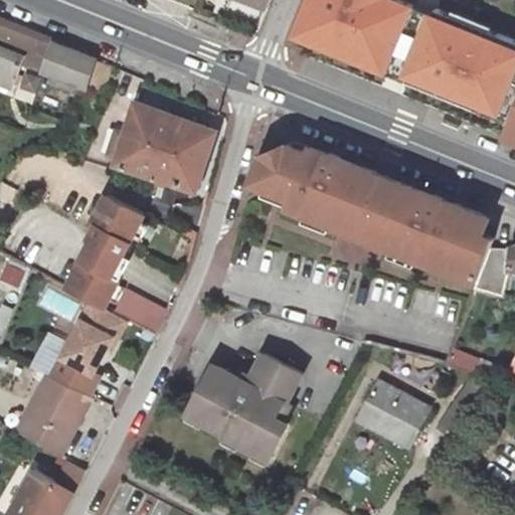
[(440,1),(440,0),(307,0),(300,18),(350,38),(346,48),(348,52),(351,53),(352,50),(357,52),(356,55),(359,56),(363,55),(366,45),(414,65),(421,45),(435,14),(455,22),(460,9),(440,1)]
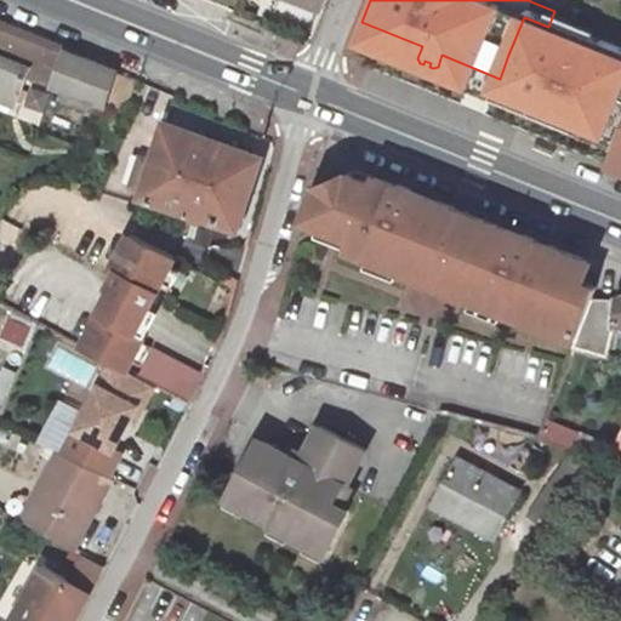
[(548,27),(524,17),(508,55),(534,64),(548,27)]
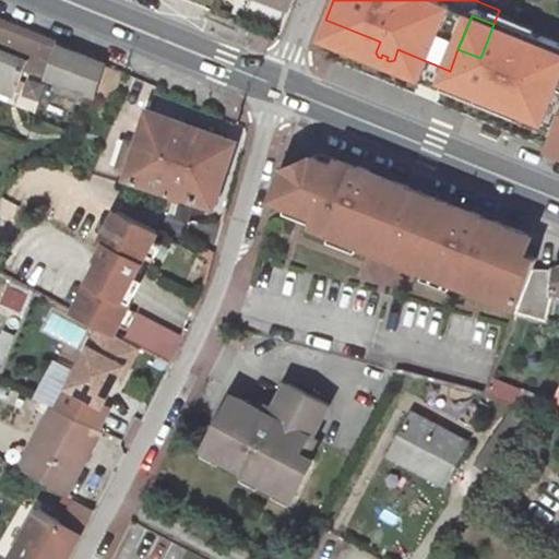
[(0,21),(0,86),(14,92),(23,68),(50,78),(61,46),(0,21)]
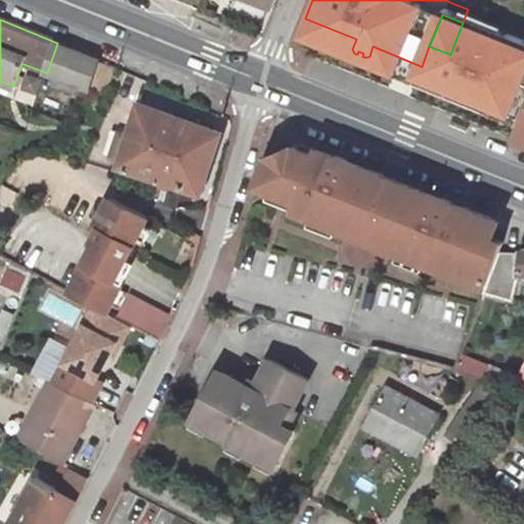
[(57,43),(47,73),(89,88),(98,59),(57,43)]
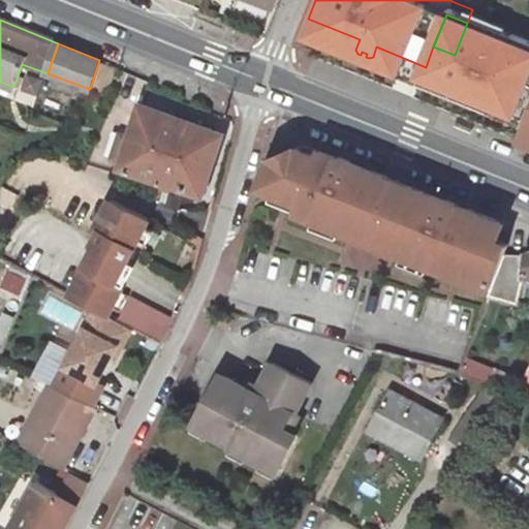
[(106,95),(116,67),(99,60),(90,89),(106,95)]
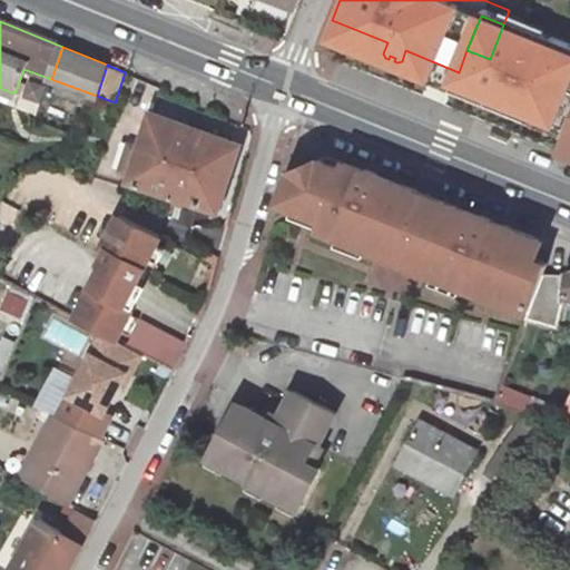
[(133,172),(129,180),(168,194),(163,210),(170,213),(177,197),(219,212),(242,145),(151,110),(140,146),(133,172)]
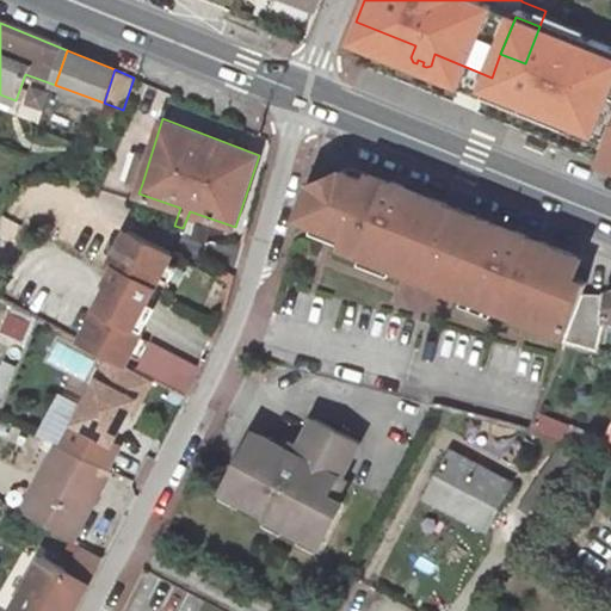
[(610,129),(598,162),(610,167),(610,129)]
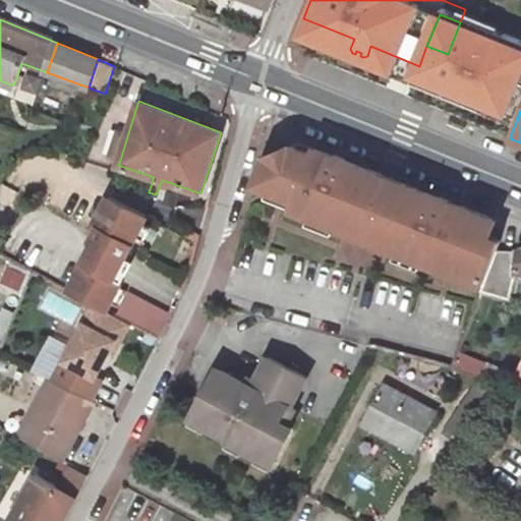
[(449,120),(447,126),(463,133),(466,126),(449,120)]
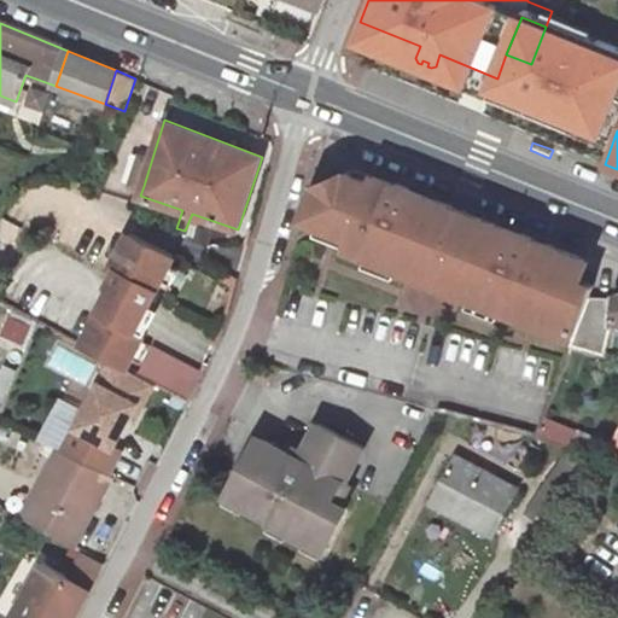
[(152,158),(140,155),(132,182),(144,186),(152,158)]
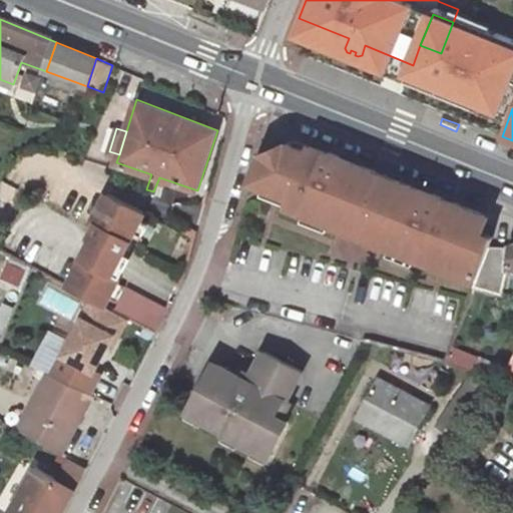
[(479,272),(489,245),(493,237),(482,233),(489,216),(313,145),(310,152),(288,143),(264,153),(252,180),(292,197),(289,205),(336,224),(336,223),(339,215),(391,236),(388,244),(388,245),(449,270),(449,269),(452,261),(479,272)]
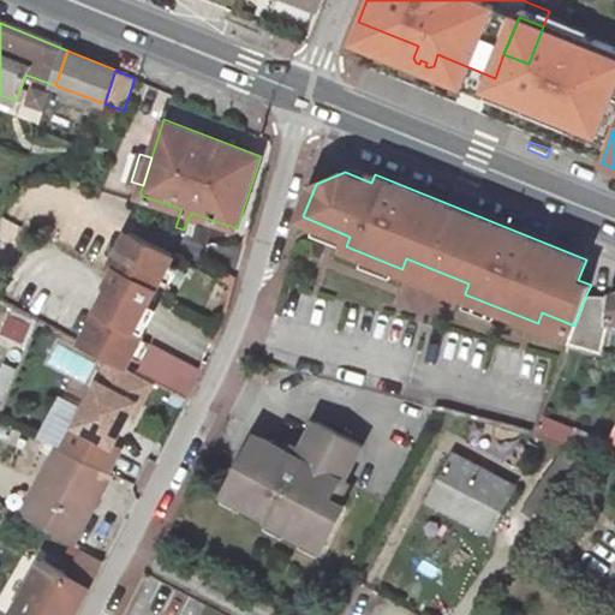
[(109,284),(113,285),(150,304),(163,278),(174,256),(130,232),(112,266),(117,268),(109,284)]
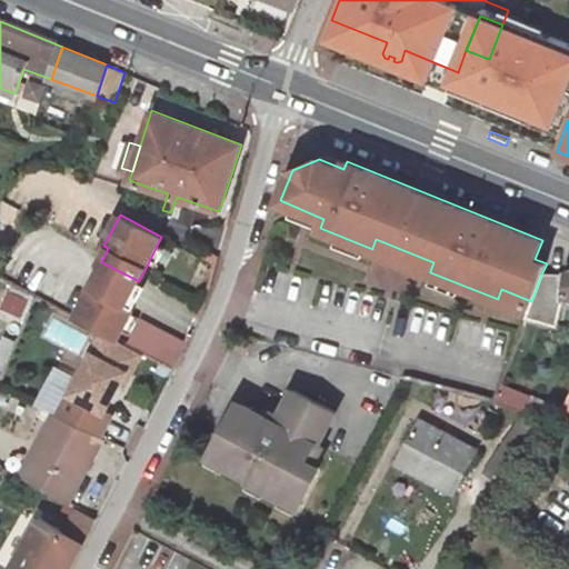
[(376,239),(372,248),(430,271),(433,262),(376,239)]
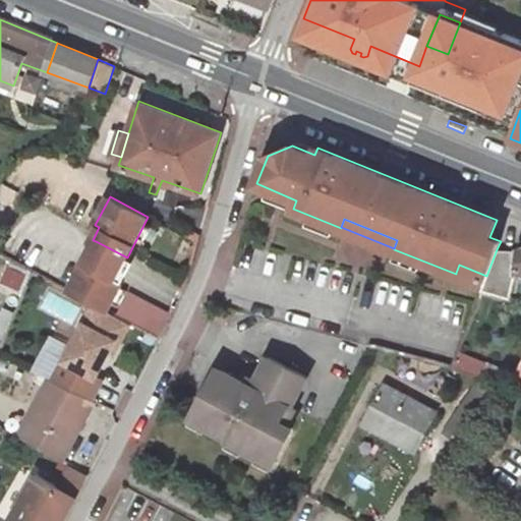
[(84,261),(117,278),(127,257),(96,241),(84,261)]
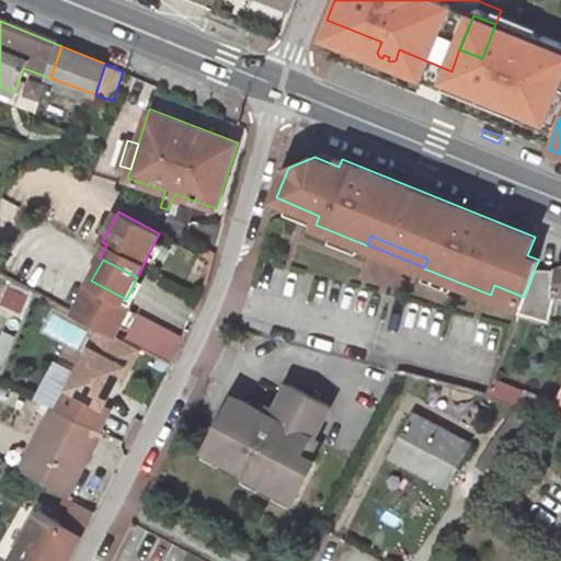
[(560,268),(559,270),(535,268),(524,297),(521,306),(517,313),(547,322),(554,293),(560,294),(560,268)]
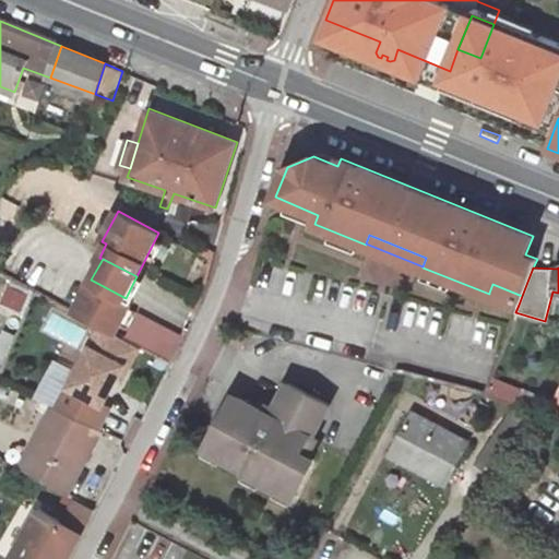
[(74,311),(99,324),(116,333),(132,301),(126,298),(91,280),(74,311)]
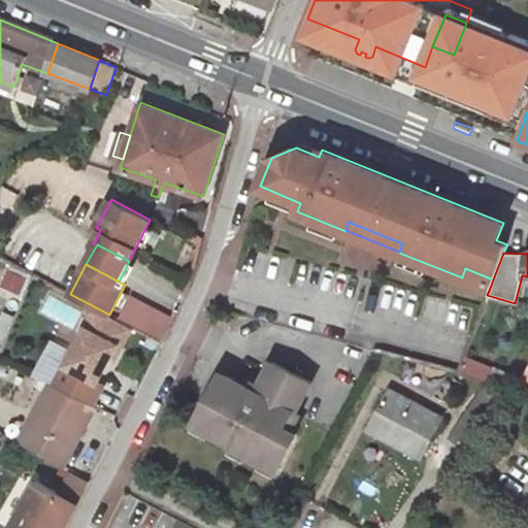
[(465,268),(462,276),(490,288),(493,279),(465,268)]
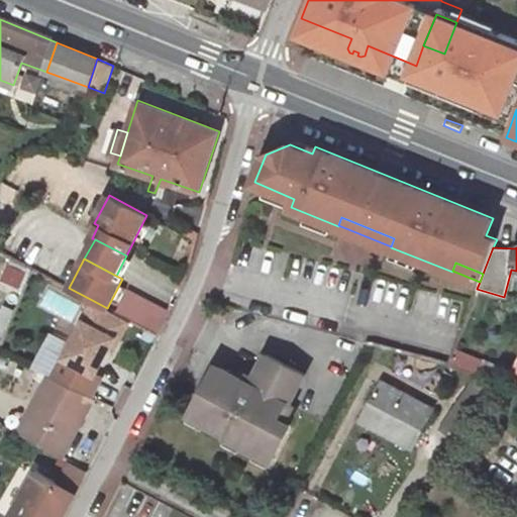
[(171,311),(128,289),(117,314),(130,320),(160,336),(171,311)]
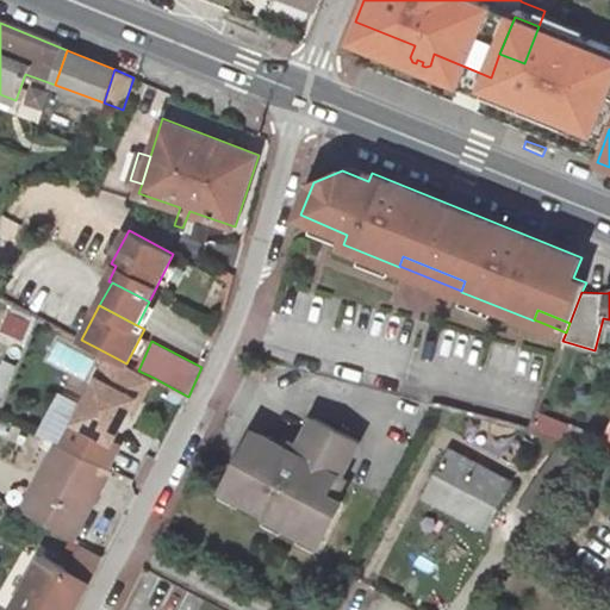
[(109,354),(73,422),(112,443),(128,414),(136,398),(141,402),(154,378),(138,371),(126,363),(109,354)]
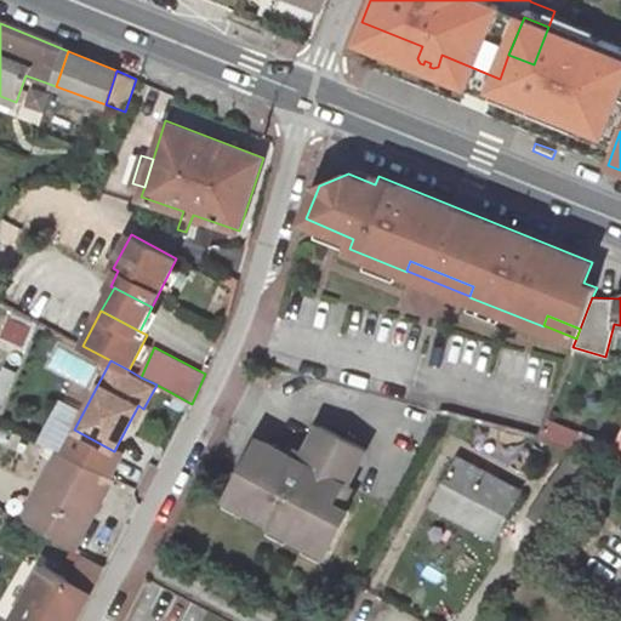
[(261,369),(255,382),(268,388),(275,375),(261,369)]
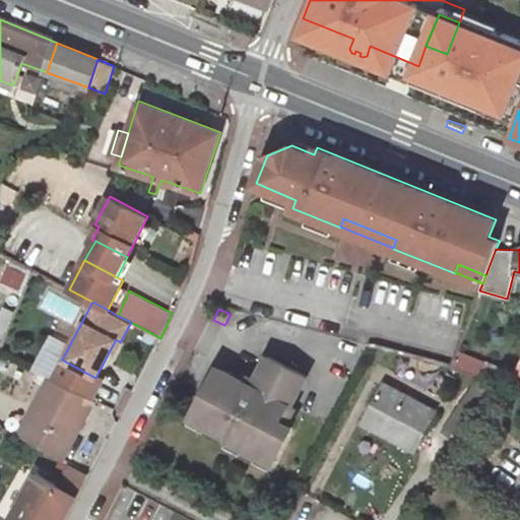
[(120,342),(116,339),(109,352),(114,355),(120,342)]
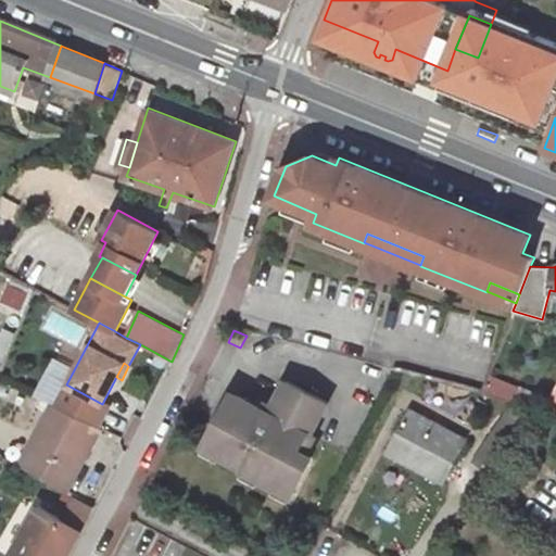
[(488,375),(487,379),(481,392),(513,405),(519,387),(488,375)]
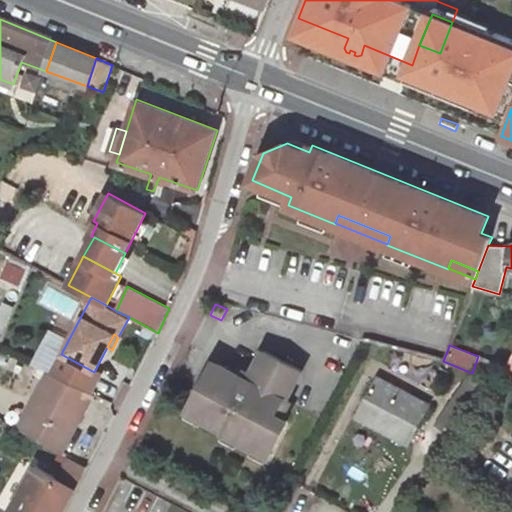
[(251,375),(244,377),(217,363),(209,376),(207,375),(189,409),(205,417),(203,419),(241,439),(239,441),(254,449),(255,446),(270,454),(289,420),(284,417),(292,402),(286,399),(301,371),(263,351),(251,375)]
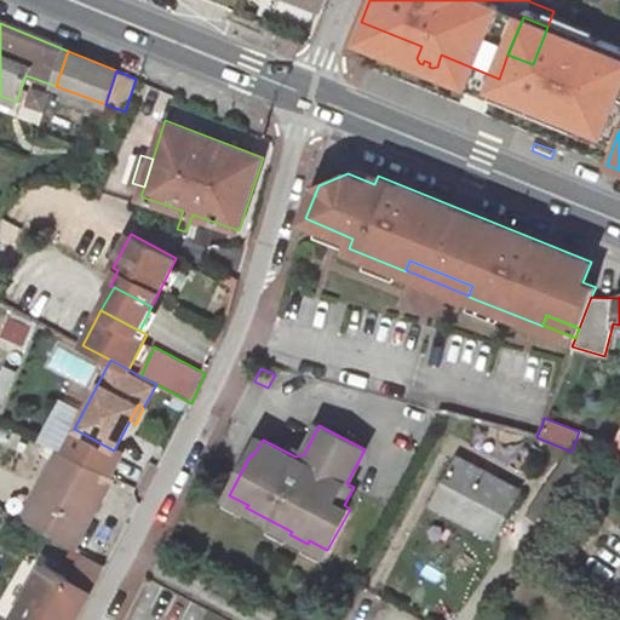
[(606,458),(619,466),(619,453),(612,448),(606,458)]
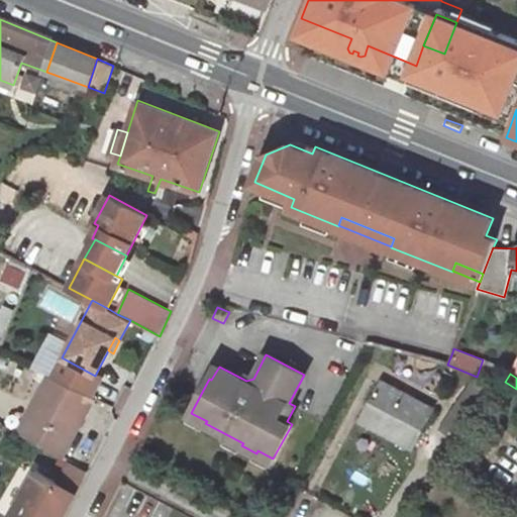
[(18,432),(59,455),(82,413),(85,415),(94,398),(48,377),(18,432)]
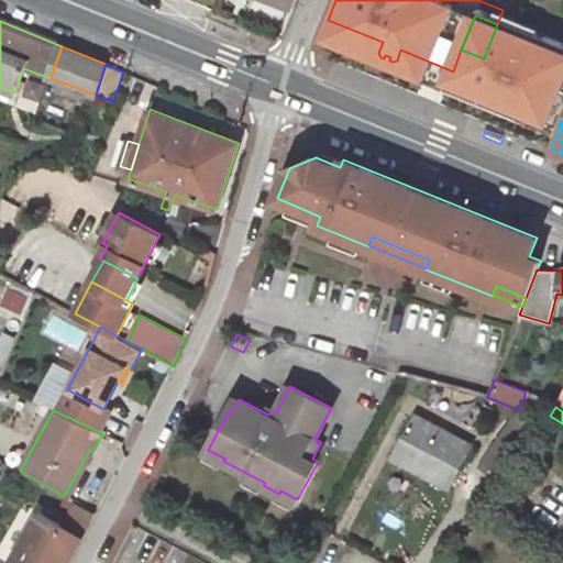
[(419,472),(449,487),(472,445),(415,416),(396,452),(421,465),(419,472)]
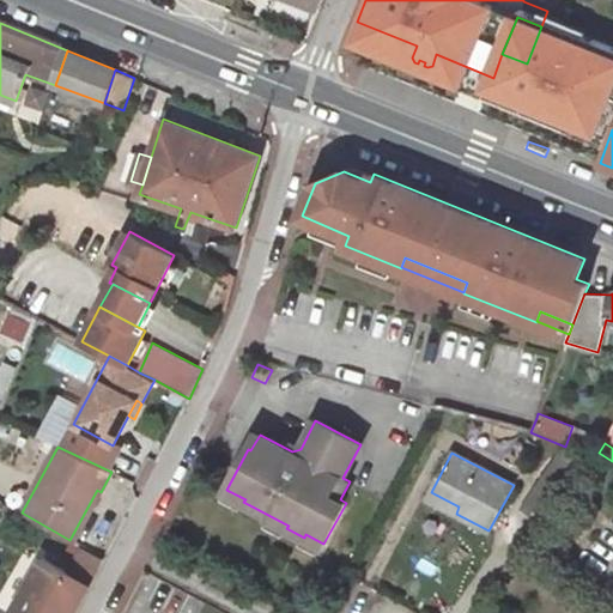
[(74,612),(90,586),(104,559),(82,546),(67,574),(41,559),(10,612),(74,612)]
